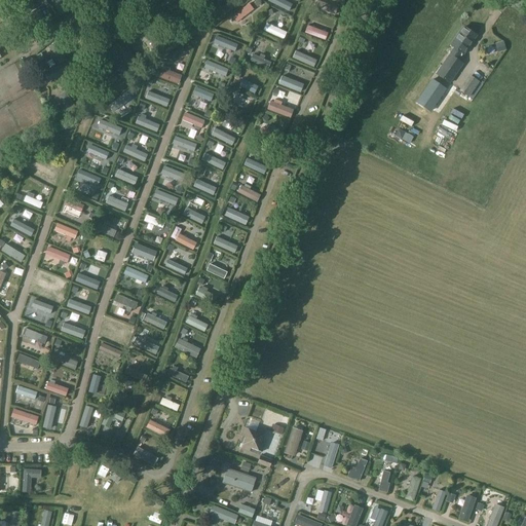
[(138,0),(122,0),(132,13),(143,5),(138,0)]
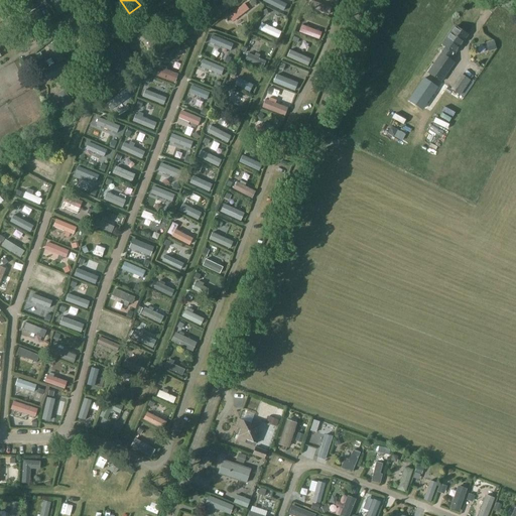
[(286,21),(289,14),(270,5),(267,12),(286,21)]
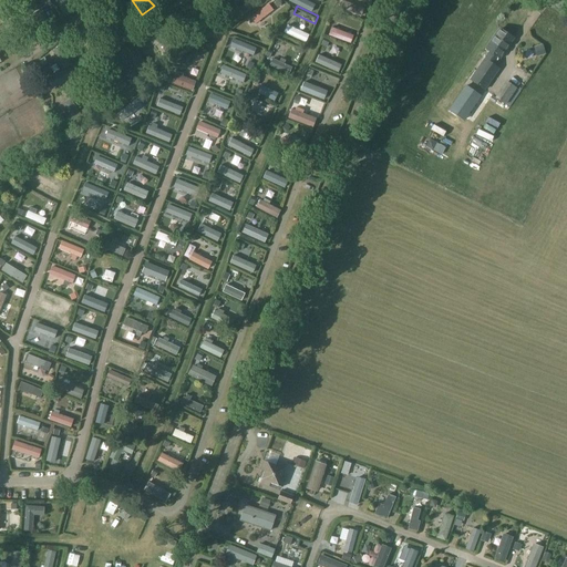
[(265,8),(247,20),(250,26),(263,17),(264,19),(267,17),(266,14),(268,12),(265,8)]
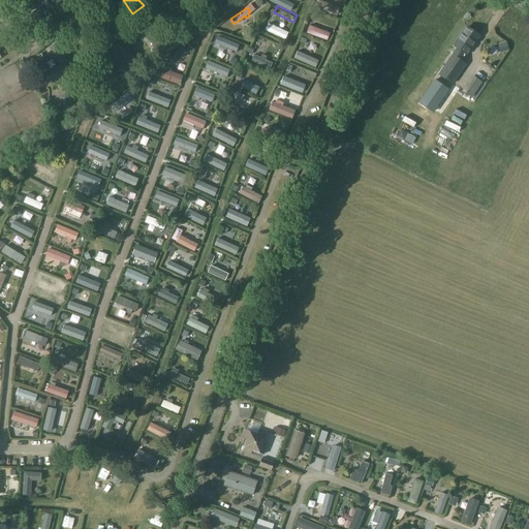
[(170,11),(166,14),(173,25),(169,28),(173,32),(181,27),(170,11)]
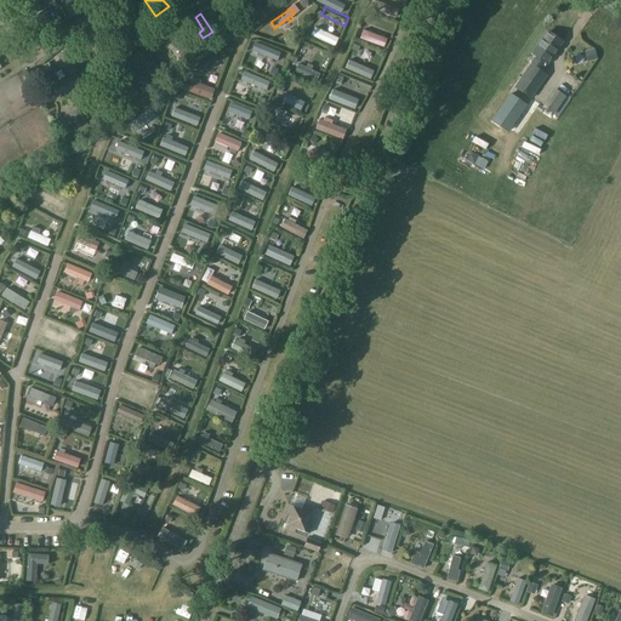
[(329,26),(323,33),(331,40),(337,34),(329,26)]
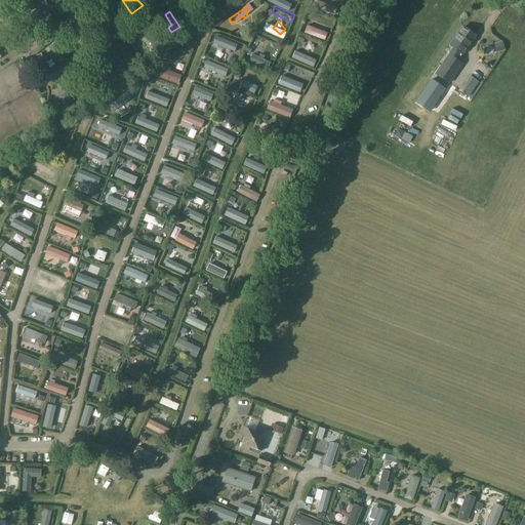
[(143,44),(148,50),(160,42),(148,26),(144,30),(150,39),(143,44)]
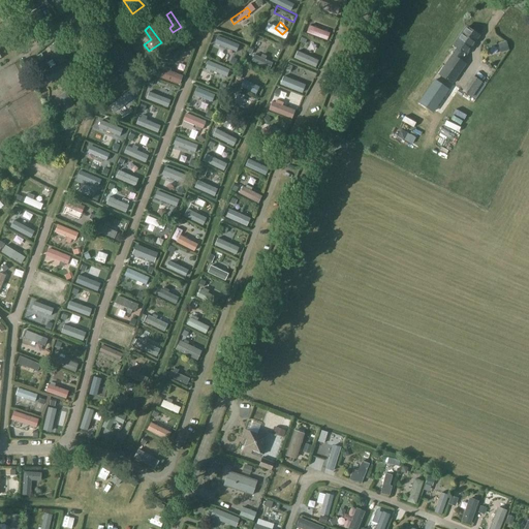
[(466,27),(454,45),(457,48),(438,74),(452,84),(466,64),(461,61),(466,54),(478,36),(466,27)]
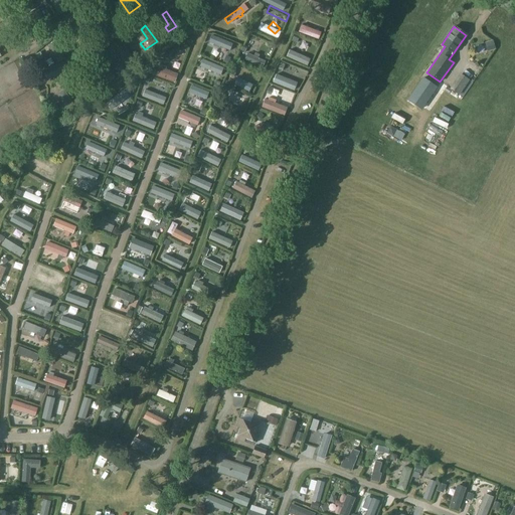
[(259,31),(255,37),(275,43),(277,37),(259,31)]
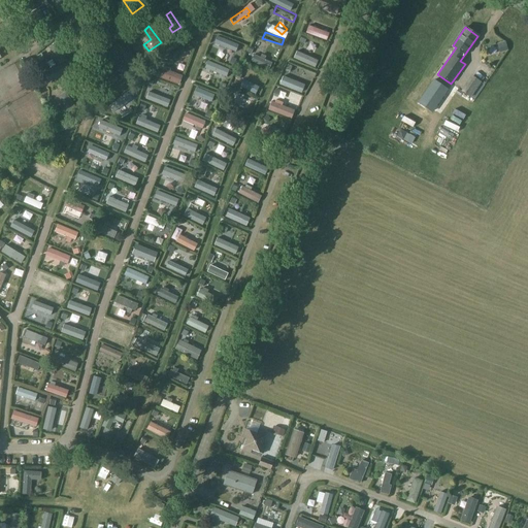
[(307,33),(304,40),(325,48),(328,41),(307,33)]
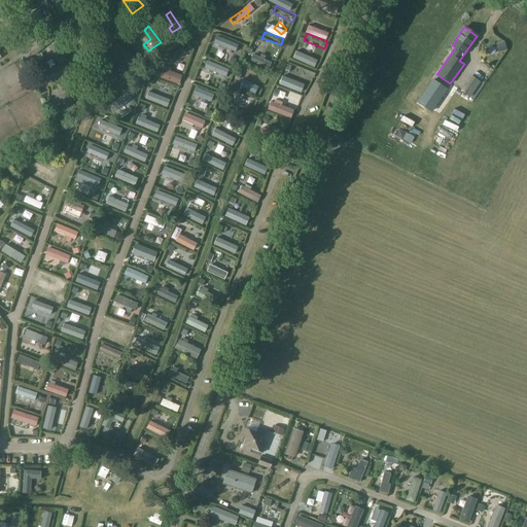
[(56,42),(47,47),(60,66),(67,61),(56,42)]
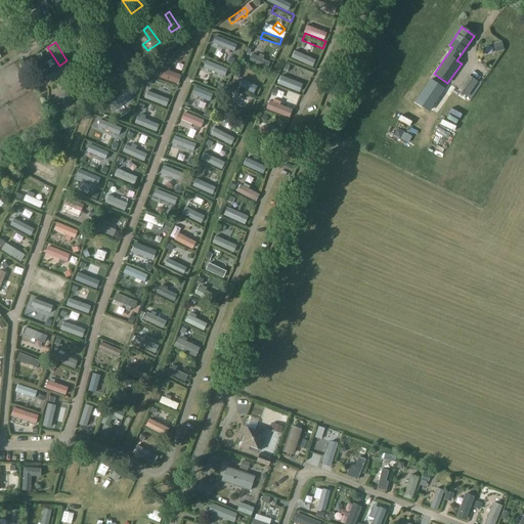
[(120,59),(114,64),(120,73),(136,60),(122,42),(116,47),(120,53),(117,55),(120,59)]
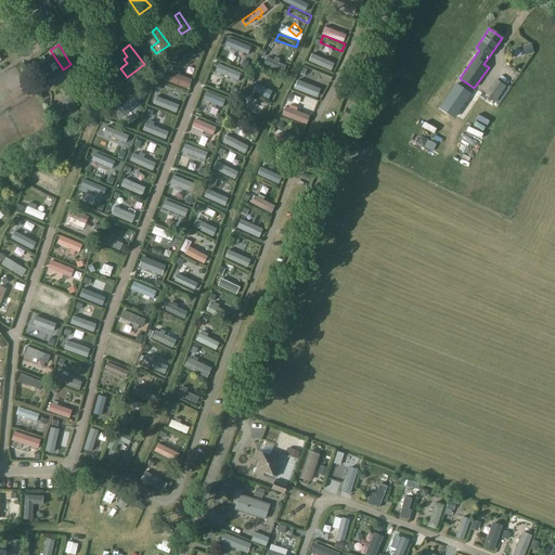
[(286,67),(272,62),(273,59),(269,56),(268,60),(266,59),(263,65),(283,74),(286,67)]
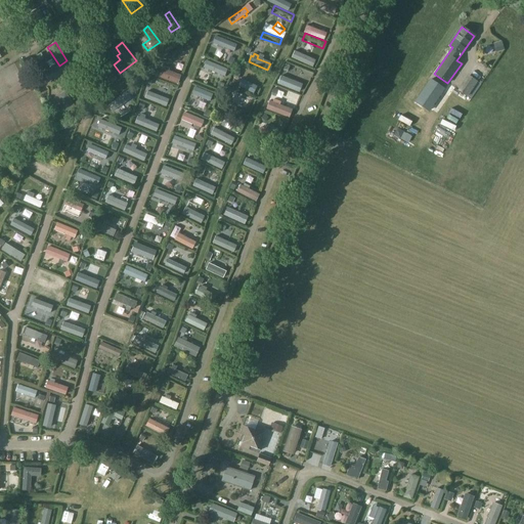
[(266,76),(268,71),(248,61),(246,68),(266,76)]
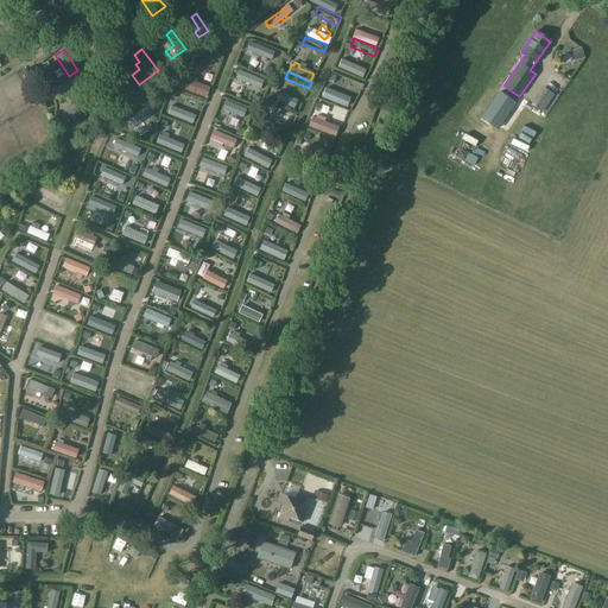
[(206,97),(209,88),(184,78),(181,88),(206,97)]
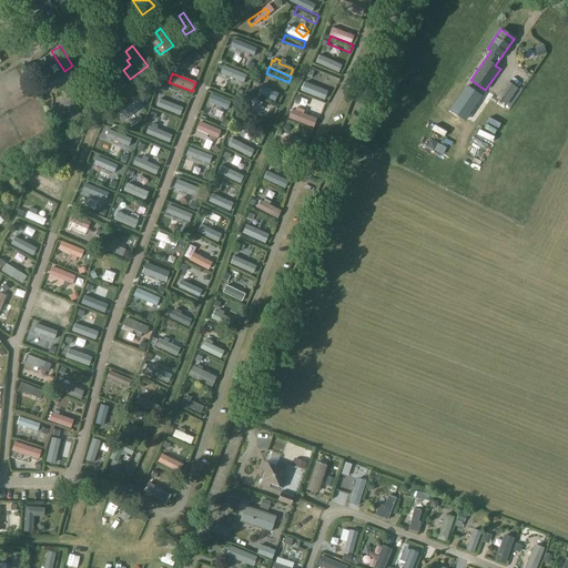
[(237,89),(241,82),(221,73),(217,80),(237,89)]
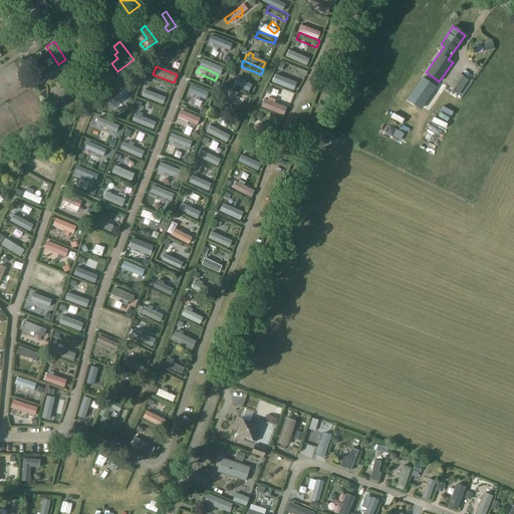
[(468,80),(459,73),(449,88),(458,95),(468,80)]
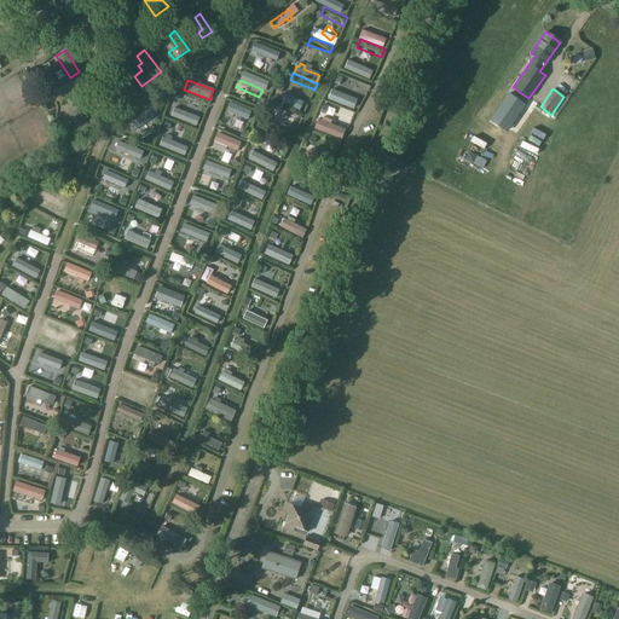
[(353,109),(357,99),(331,90),(328,99),(353,109)]
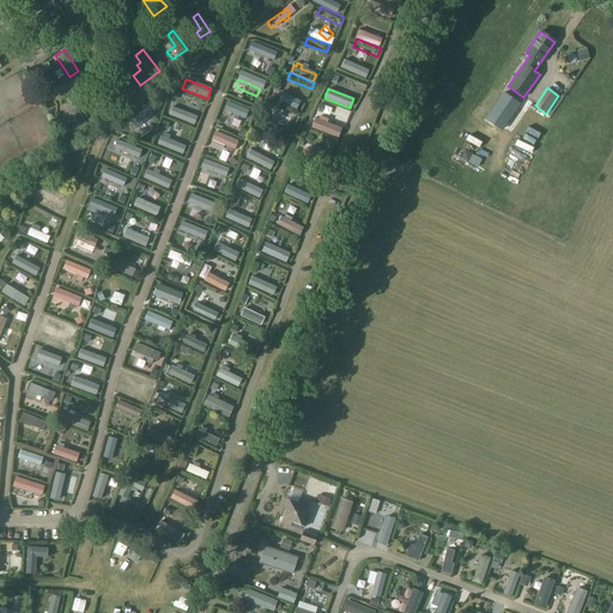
[(182,98),(205,108),(207,102),(186,92),(182,98)]
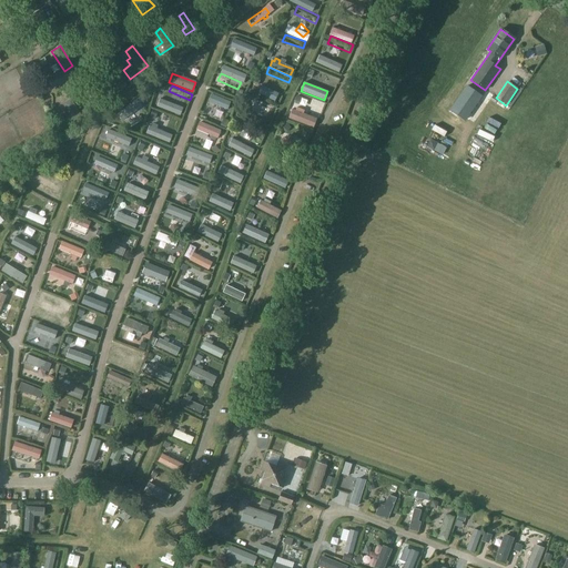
[(466,87),(449,110),(464,120),(480,97),(466,87)]
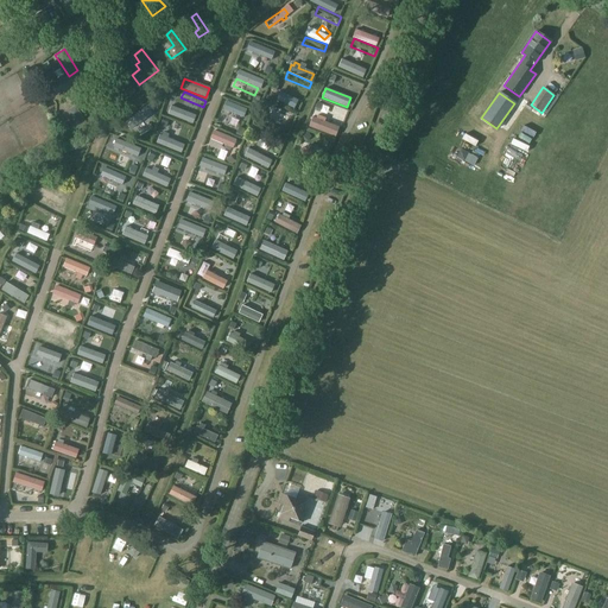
[(295,118),(297,111),(274,100),(272,107),(295,118)]
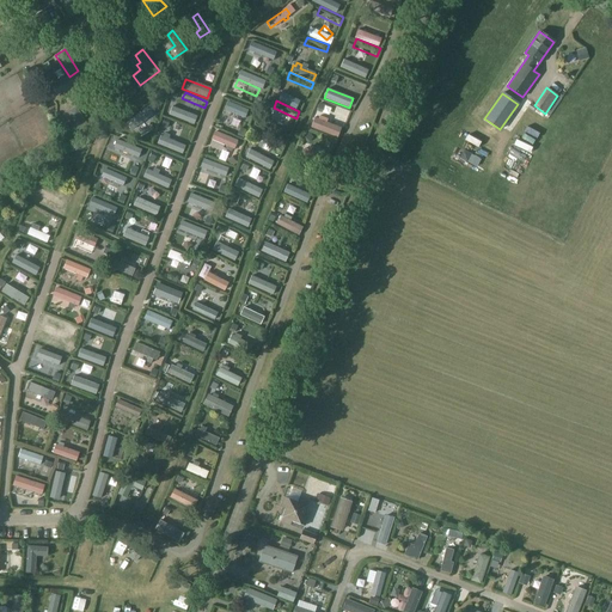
[(89,127),(77,108),(68,112),(75,124),(66,130),(71,138),(89,127)]
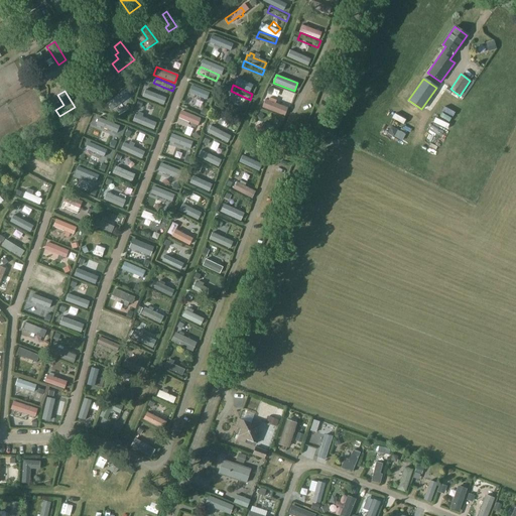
[(185,100),(203,106),(206,98),(188,91),(185,100)]
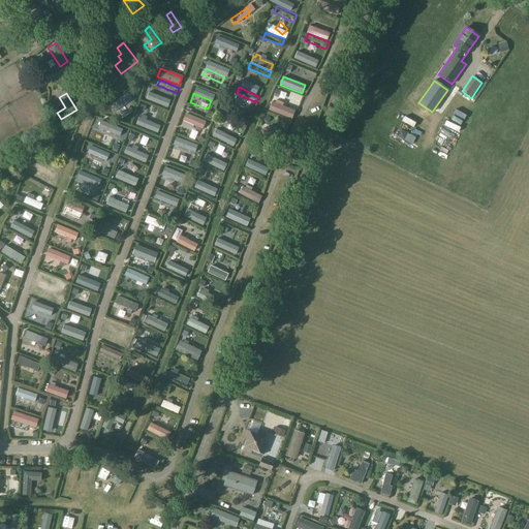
[(272,102),(269,111),(290,119),(293,111),(280,105),(281,102),(276,101),(275,103),(272,102)]
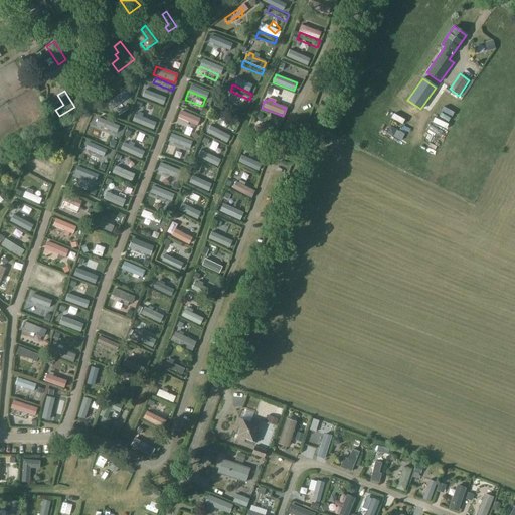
[(178,117),(175,124),(194,133),(197,126),(178,117)]
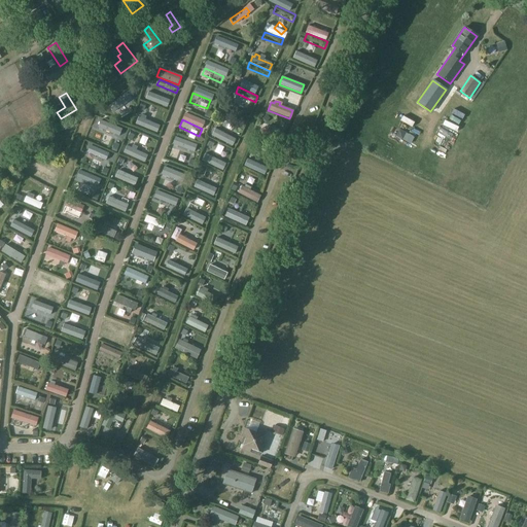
[(411,126),(423,131),(425,126),(413,120),(411,126)]
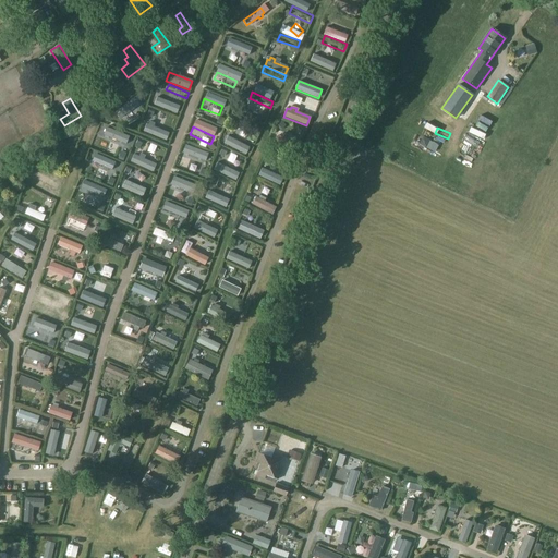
[(63,153),(60,148),(64,145),(60,138),(44,149),(49,156),(53,153),(57,157),(63,153)]
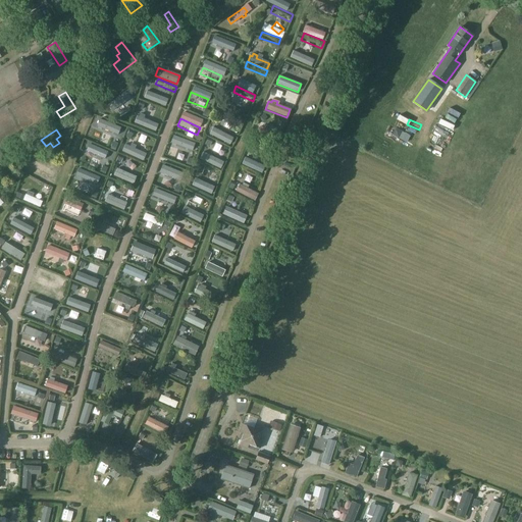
[(265,129),(264,135),(257,133),(255,141),(274,146),(275,140),(270,139),(271,132),(265,129)]
